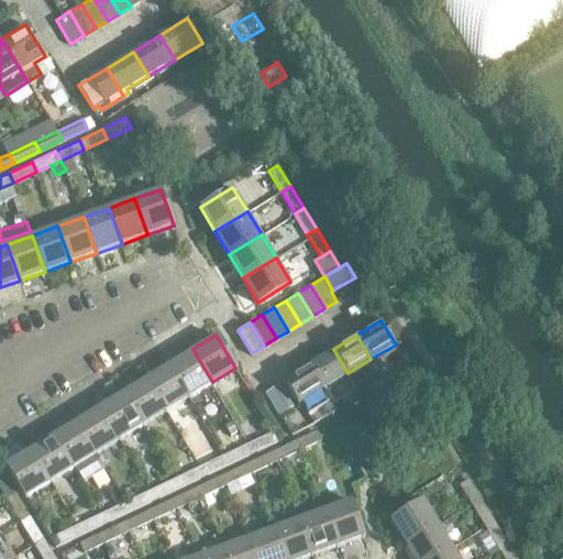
[(212,382),(192,349),(169,363),(189,396),(212,382)]
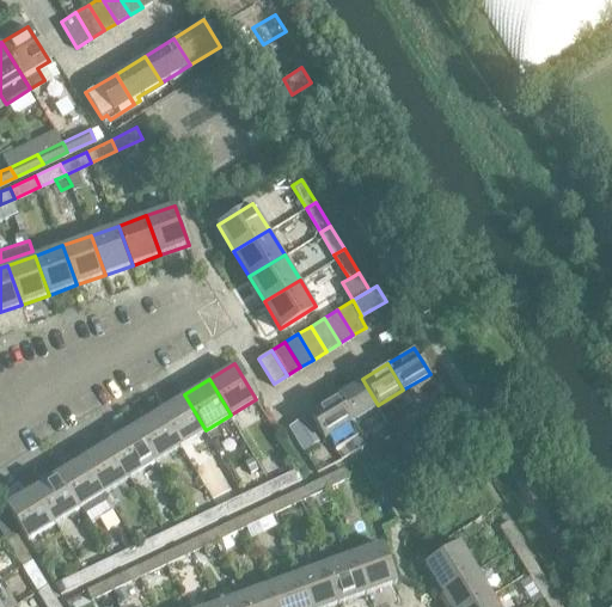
[(336,396),(353,422),(378,405),(362,379),(336,396)]
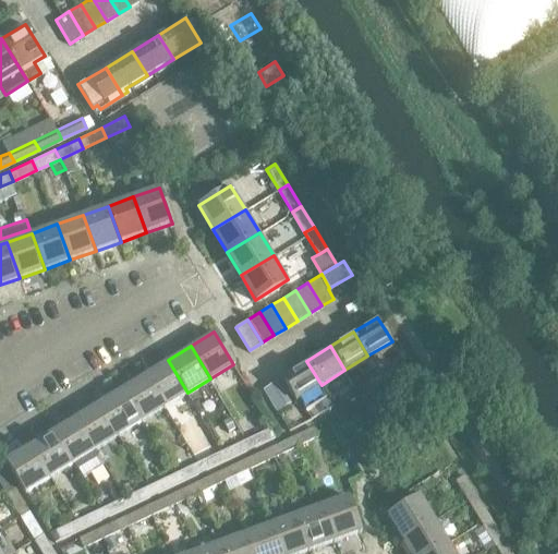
[(187,393),(168,360),(144,374),(165,407),(187,393)]
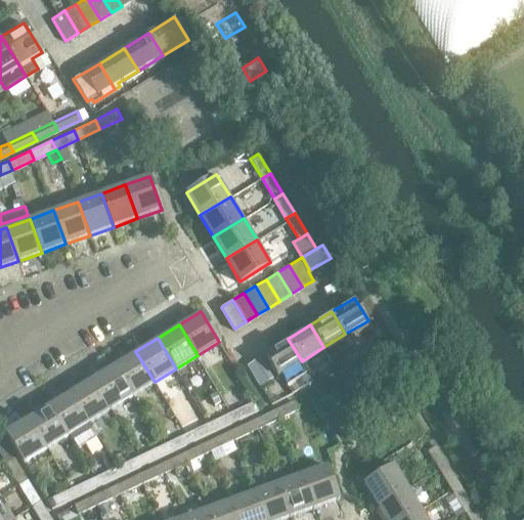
[(278,375),(302,361),(288,339),(265,352),(278,375)]
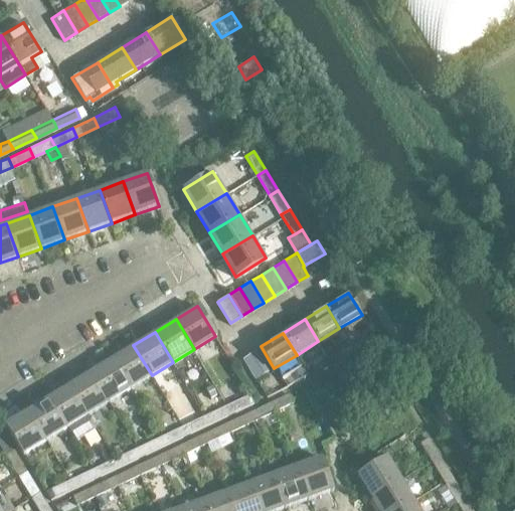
[(348,341),(341,345),(348,355),(354,351),(348,341)]
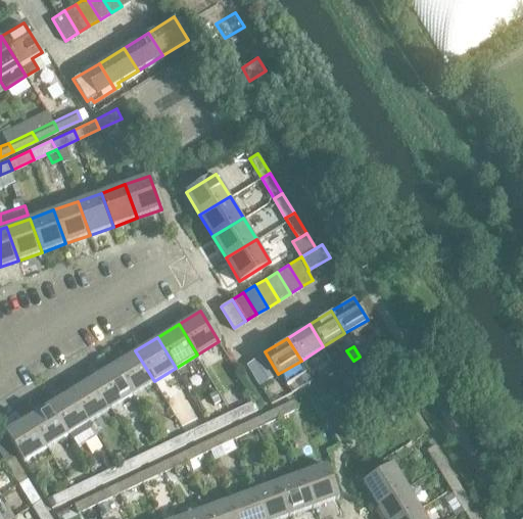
[(154,381),(135,350),(113,364),(133,394),(154,381)]
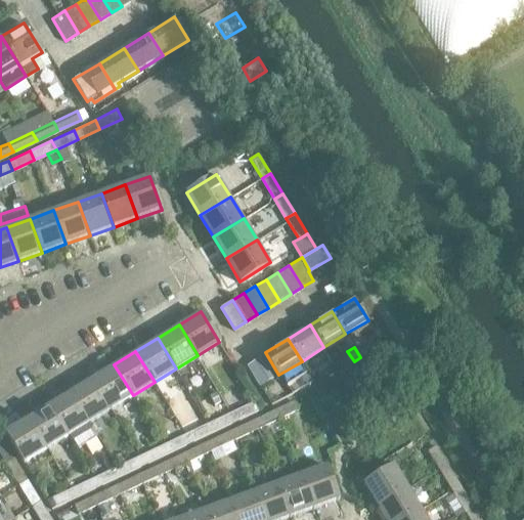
[(260,356),(248,363),(255,377),(267,369),(260,356)]
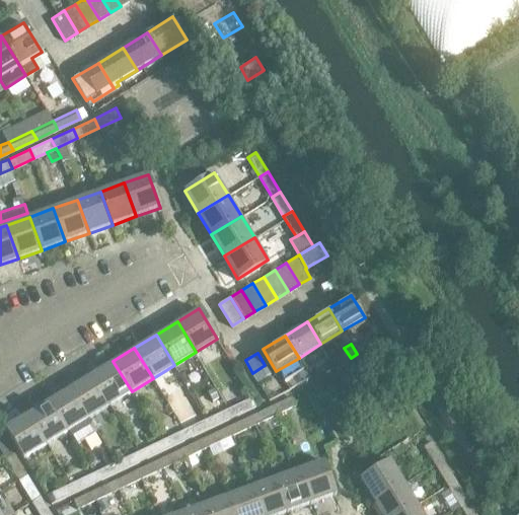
[(132,391),(113,361),(91,374),(110,405),(132,391)]
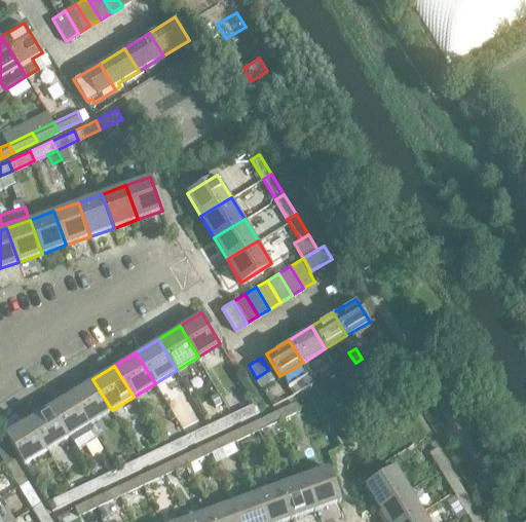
[(112,410),(92,379),(71,393),(89,423),(112,410)]
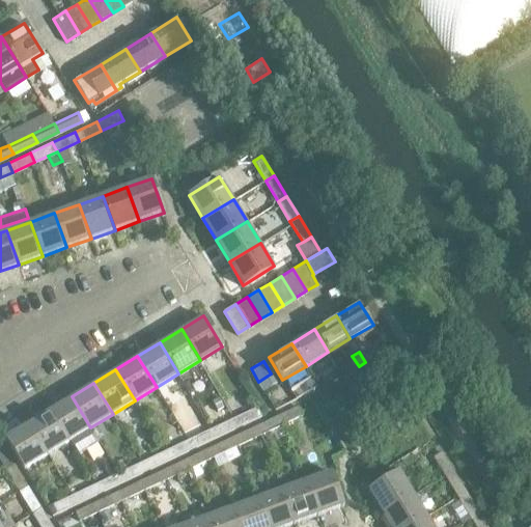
[(220,395),(211,400),(217,411),(226,406),(220,395)]
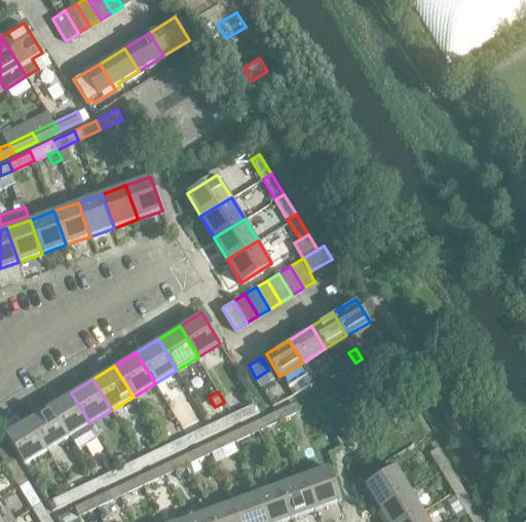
[(89,423),(71,393),(49,405),(68,436),(89,423)]
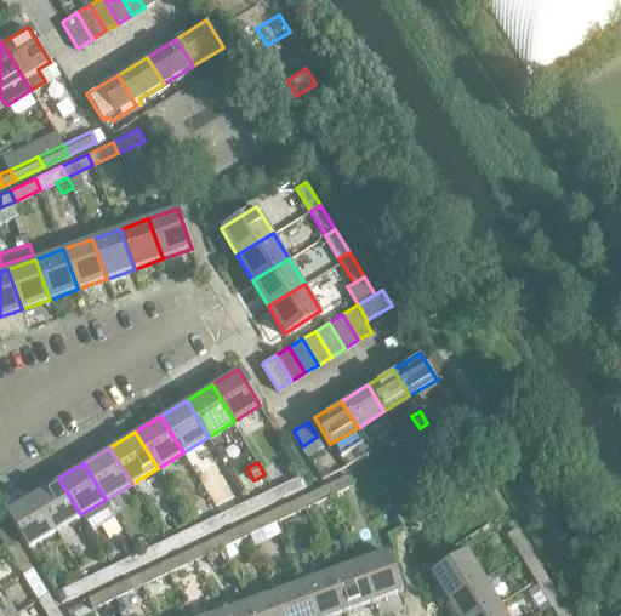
[(348,472),(323,484),(328,495),(354,483),(348,472)]
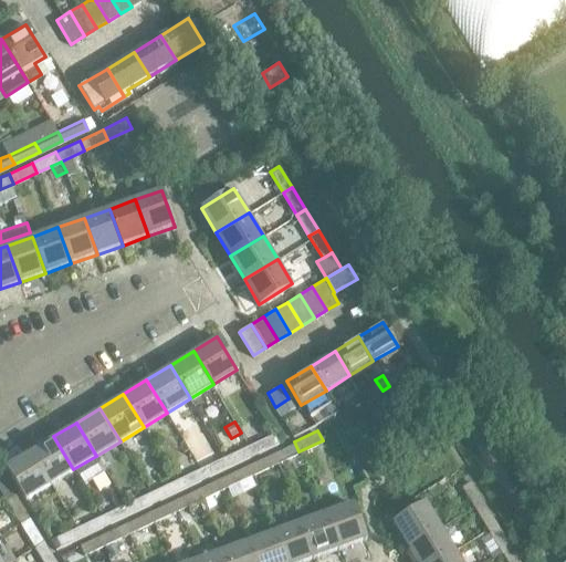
[(274,433),(250,445),(254,454),(279,443),(274,433)]
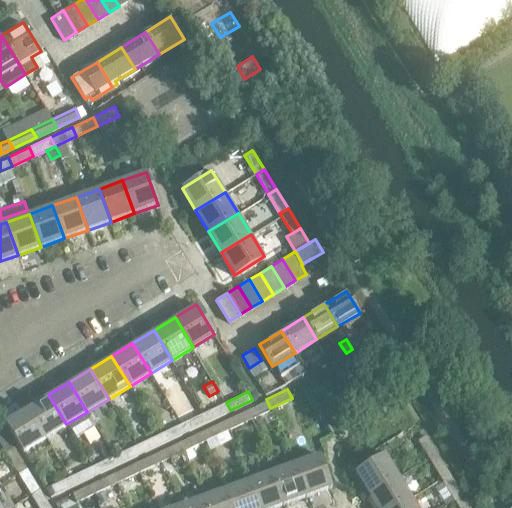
[(66,424),(48,394),(27,407),(45,437),(66,424)]
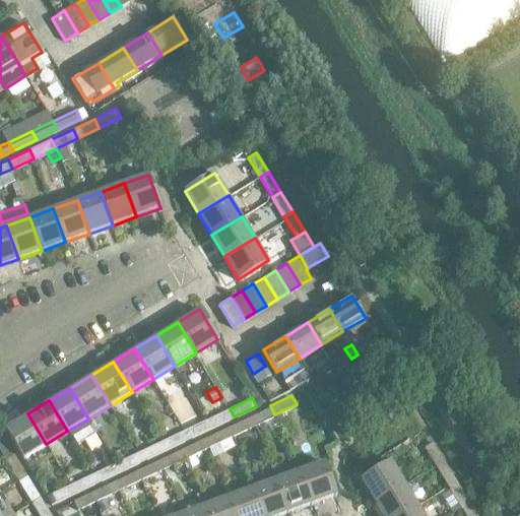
[(249,416),(253,426),(274,414),(270,405),(249,416)]
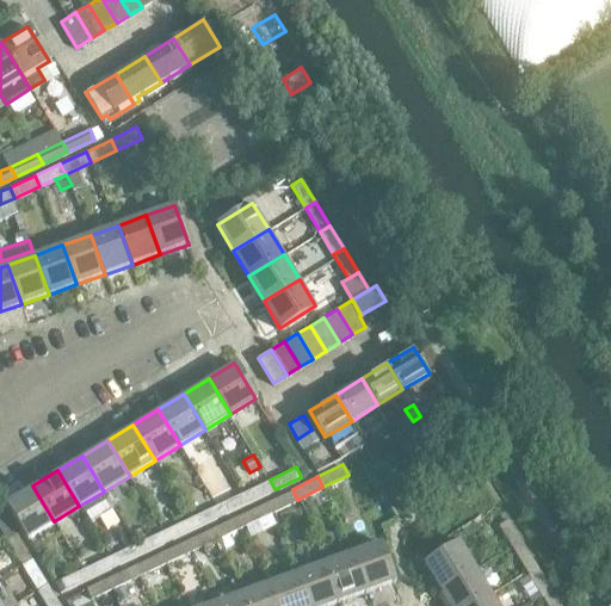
[(235,480),(227,484),(233,495),(241,490),(235,480)]
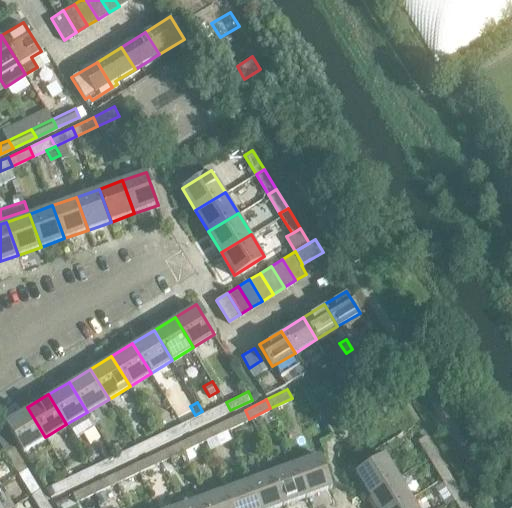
[(203,412),(207,421),(230,410),(226,402),(203,412)]
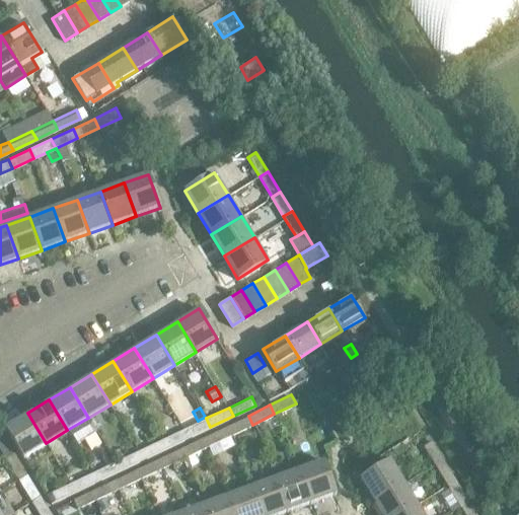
[(46,443),(27,413),(5,427),(23,457),(46,443)]
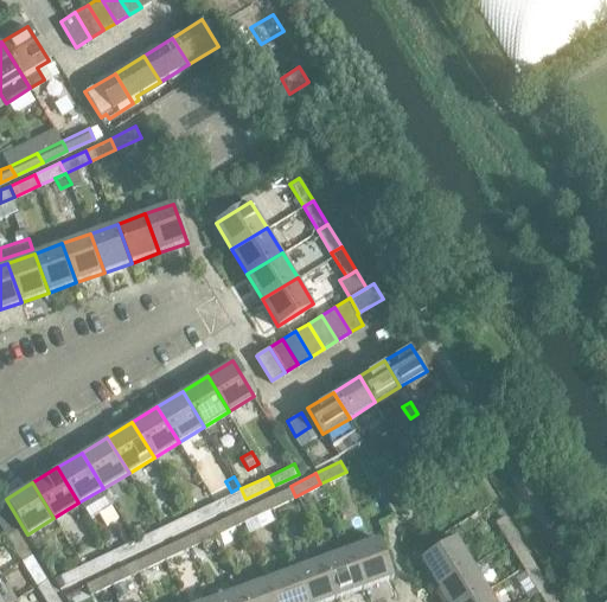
[(291,486),(266,498),(270,508),(295,497),(291,486)]
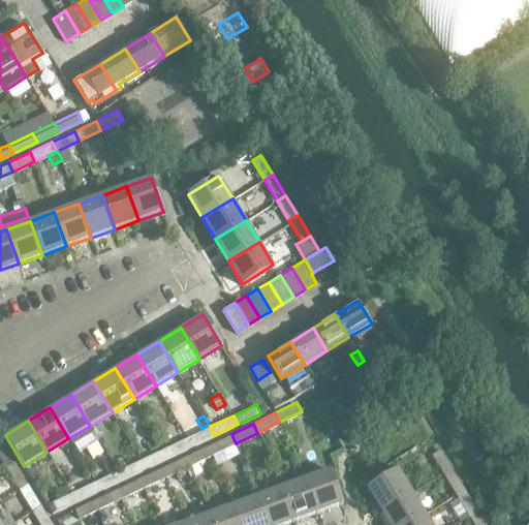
[(210,426),(187,437),(191,446),(214,435),(210,426)]
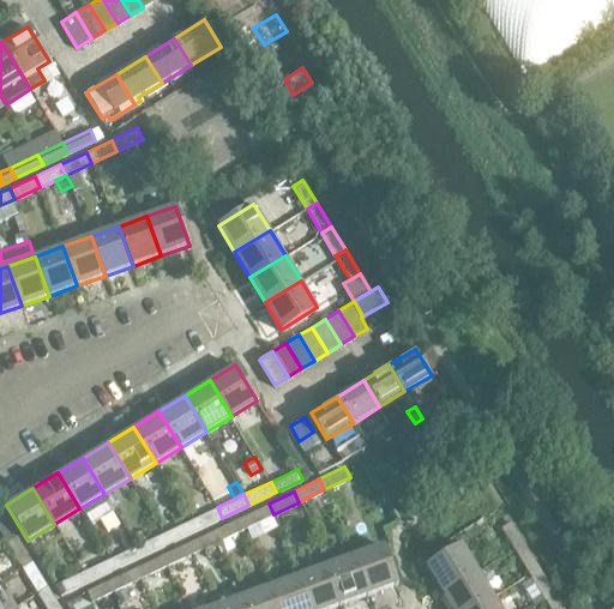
[(242,516),(248,526),(274,514),(269,504),(242,516)]
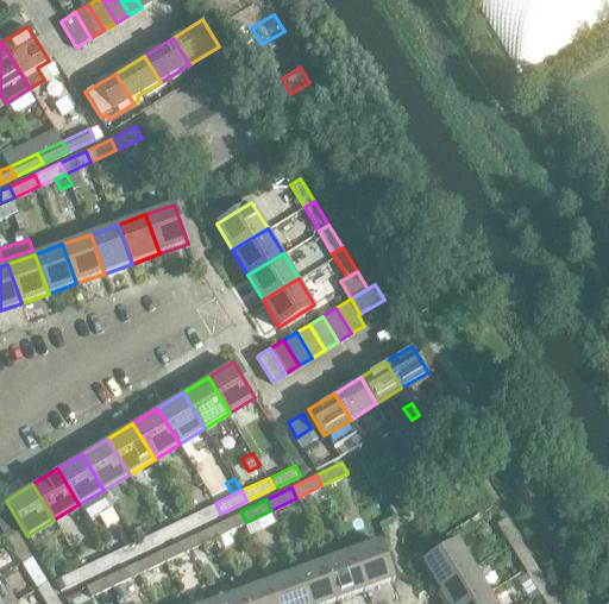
[(188,515),(193,526),(220,514),(215,503),(188,515)]
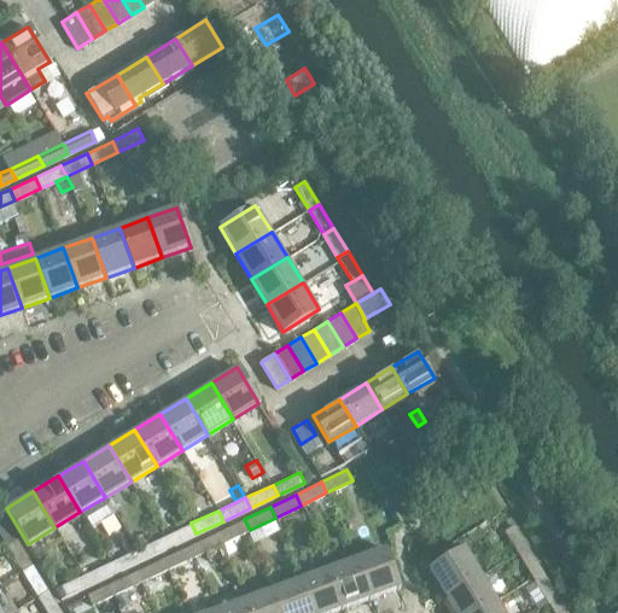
[(0,518),(0,533),(6,544),(17,538),(4,517),(0,518)]
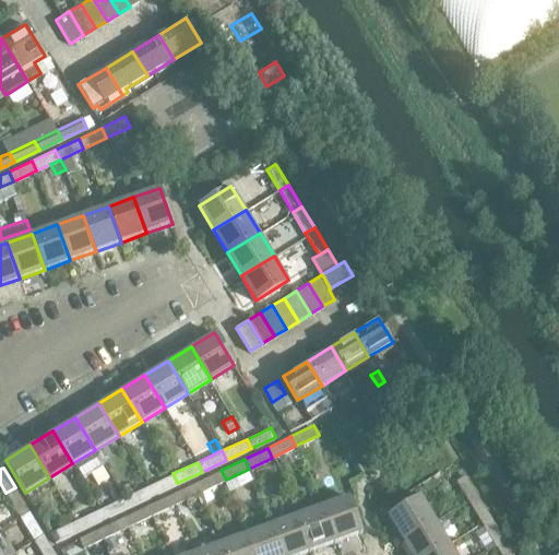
[(221,470),(198,481),(202,491),(226,480),(221,470)]
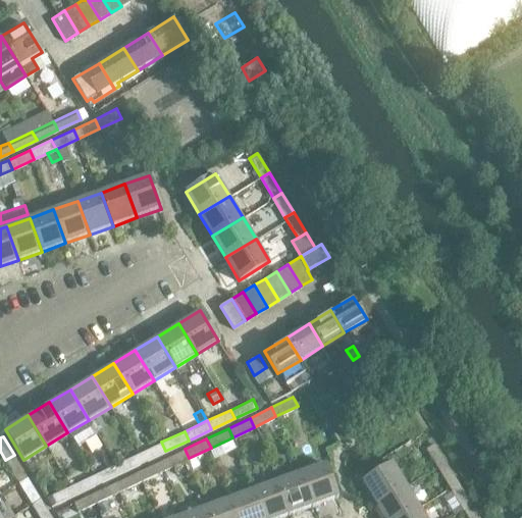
[(161,442),(139,453),(143,462),(165,451),(161,442)]
